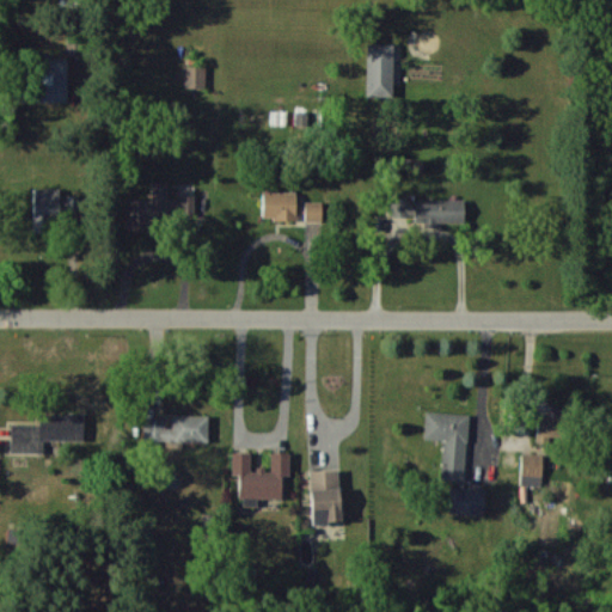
[(366,96),(393,97),(393,43),(367,43),(366,96)]
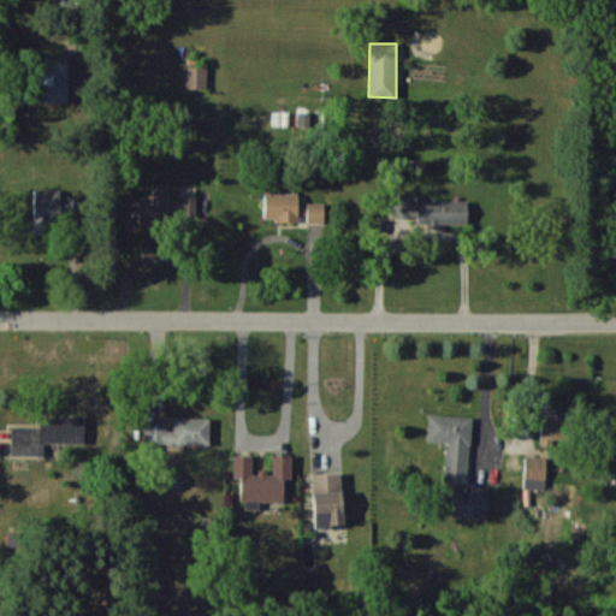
[(69,60),(39,59),(37,101),(67,101),(69,60)]
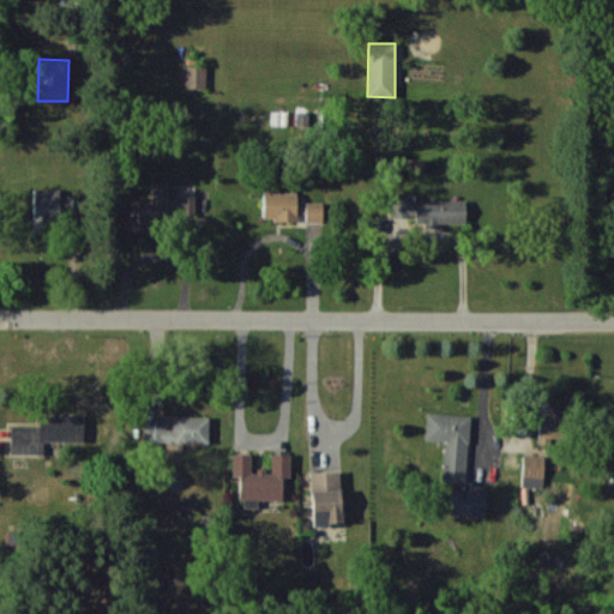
[(185,88),(205,88),(206,66),(185,66),(185,88)]
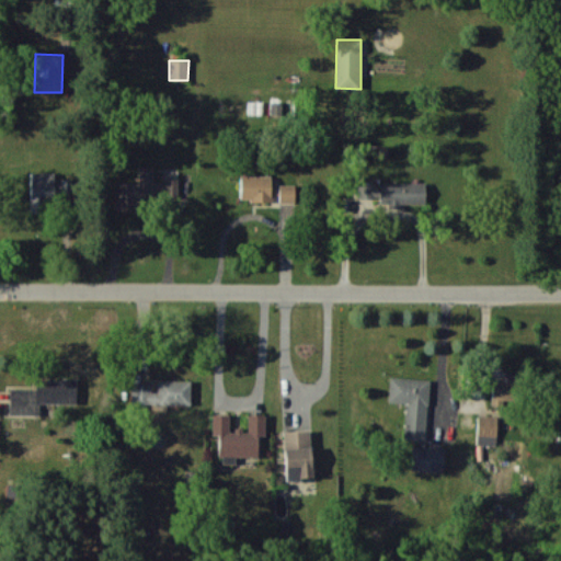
[(115,181),(115,203),(179,203),(178,176),(165,176),(165,181),(153,181),(153,167),(139,167),(139,181),(115,181)]
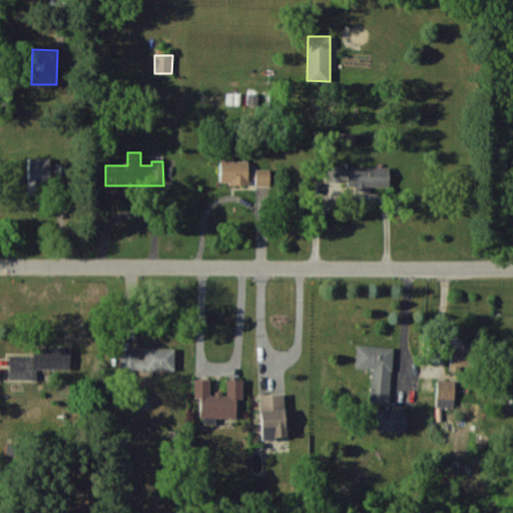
[(28,194),(47,194),(47,184),(57,184),(56,167),(50,167),(50,157),(28,157),(28,194)]
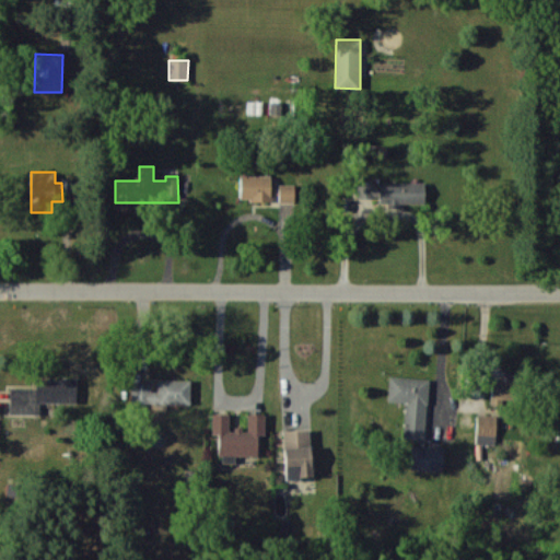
[(241,200),(271,200),(270,175),(240,175),(241,200)]
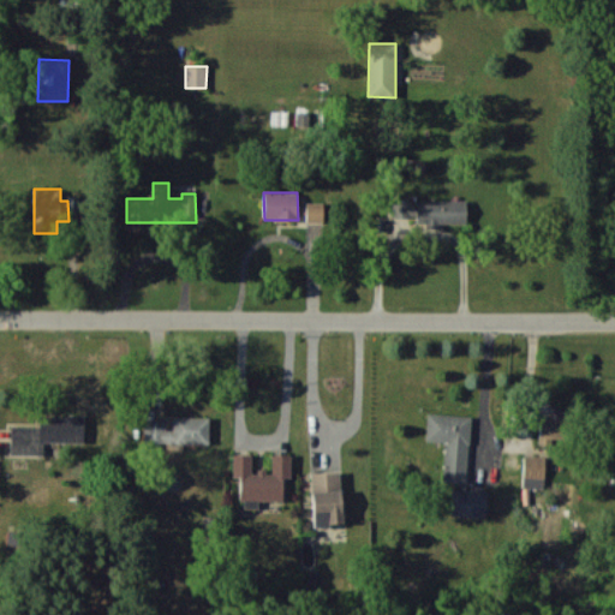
[(392,218),(413,218),(413,197),(393,197),(392,218)]
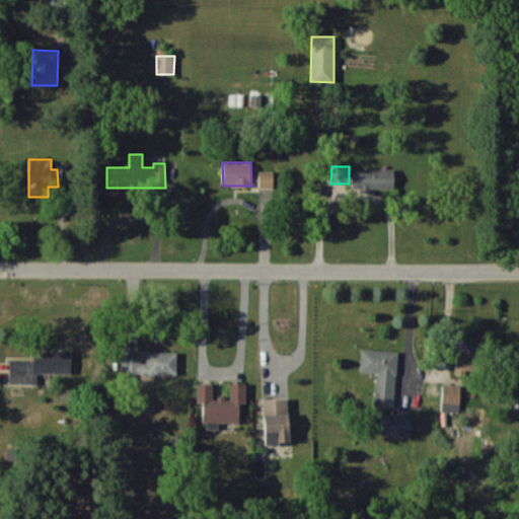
[(351,190),(369,190),(369,189),(393,189),(393,169),(352,168),(351,190)]
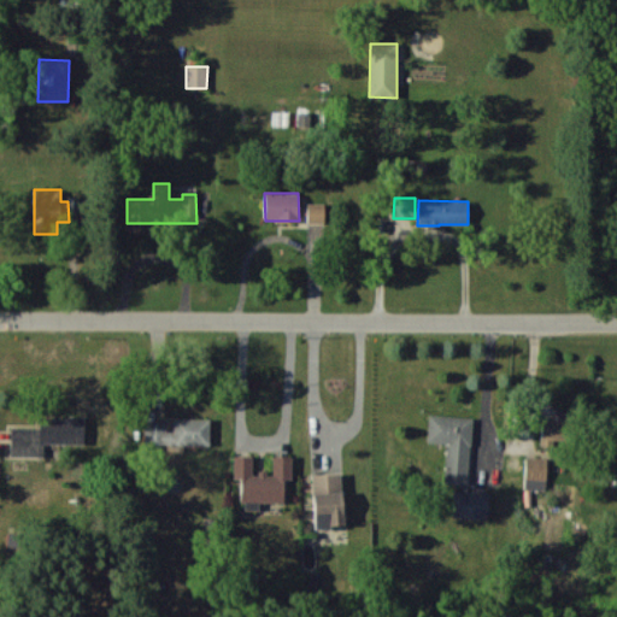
[(324,222),(325,203),(307,203),(307,222),(324,222)]
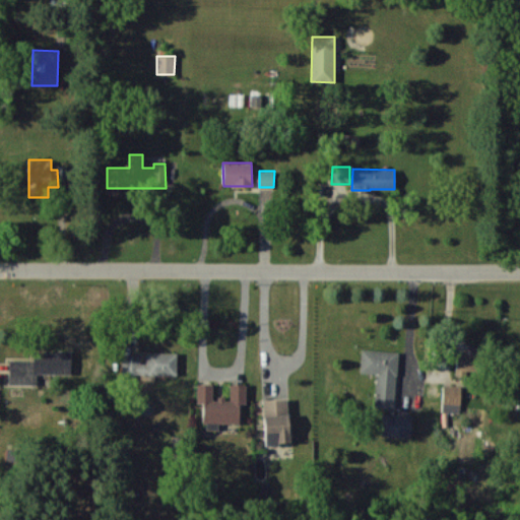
[(397,351),(362,349),(361,373),(376,373),(375,407),(394,408),(397,351)]
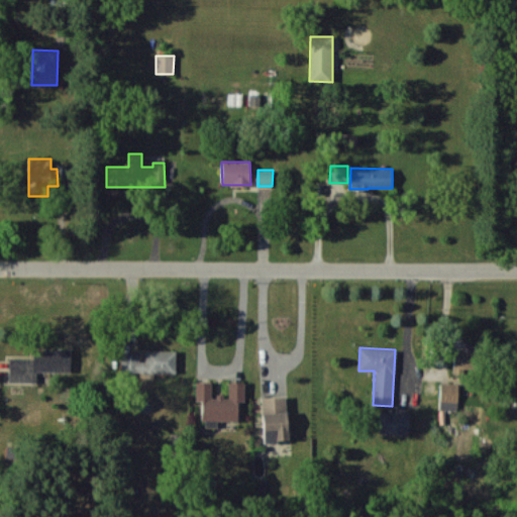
[(9,382),(36,382),(36,371),(71,372),(71,350),(33,349),(33,357),(9,357),(9,382)]
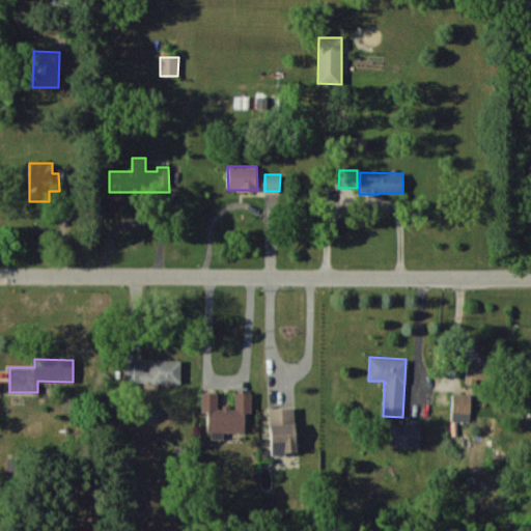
[(180,383),(180,360),(149,359),(149,370),(143,370),(143,362),(124,362),(123,382),(180,383)]
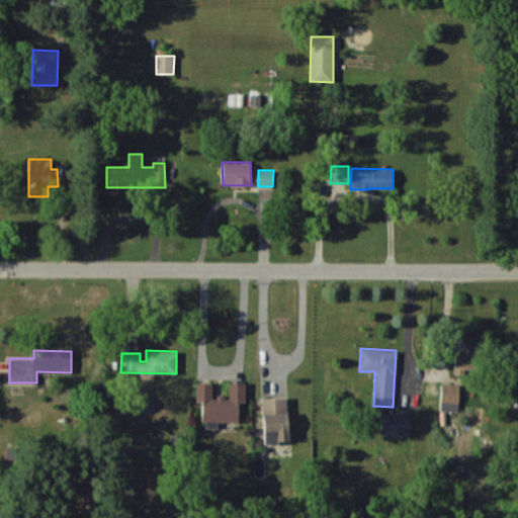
[(467,372),(467,350),(455,350),(454,372),(467,372)]
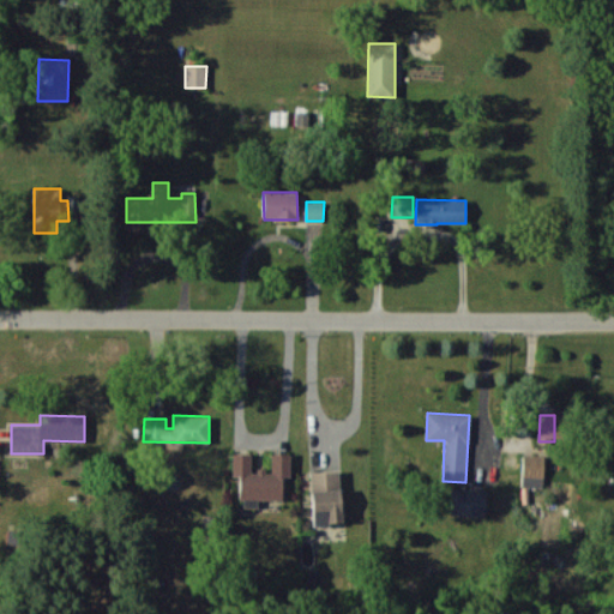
[(290,453),(271,453),(271,470),(251,470),(252,453),(233,453),(233,476),(240,476),(240,499),(282,499),(282,476),(290,476),(290,453)]
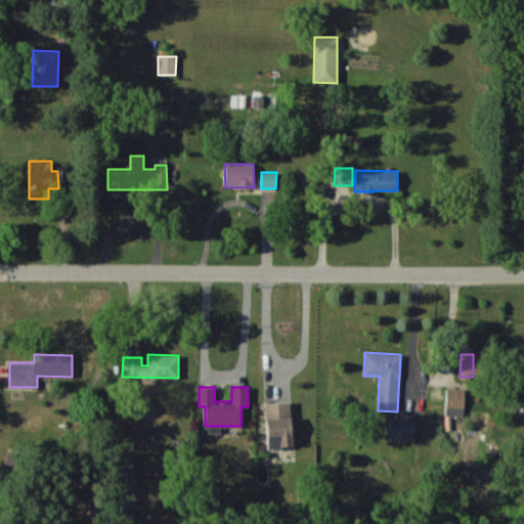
[(465,388),(446,388),(446,415),(464,416),(465,388)]
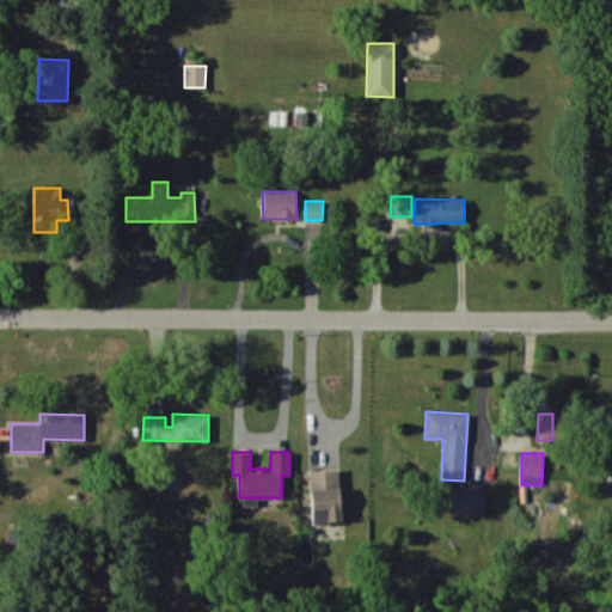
[(341,521),(338,469),(310,470),(312,524),(341,521)]
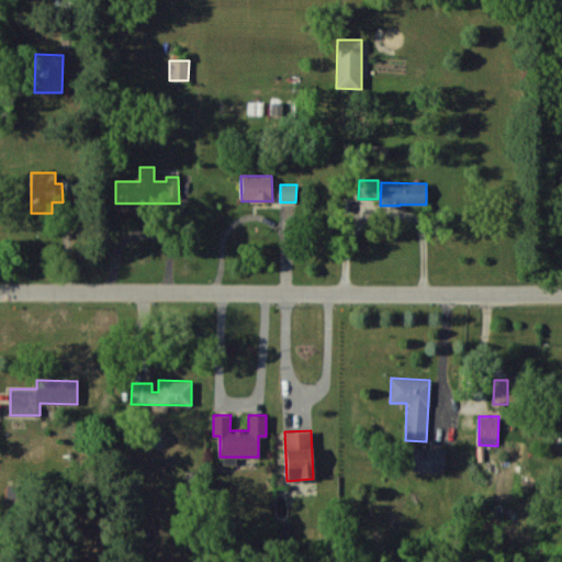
[(445,472),(446,448),(413,447),(412,471),(445,472)]
